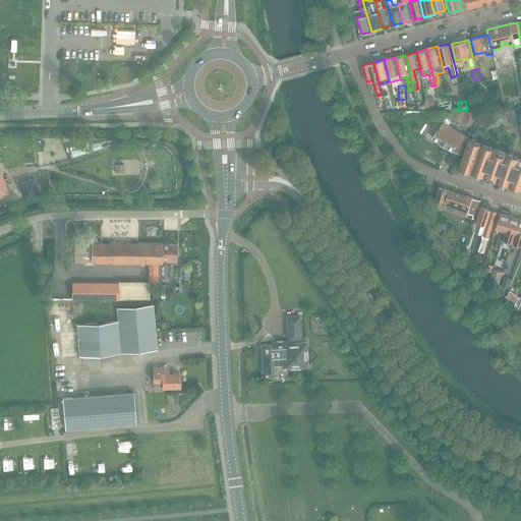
[(515,108),(500,111),(501,117),(510,116),(512,125),(518,124),(515,108)]
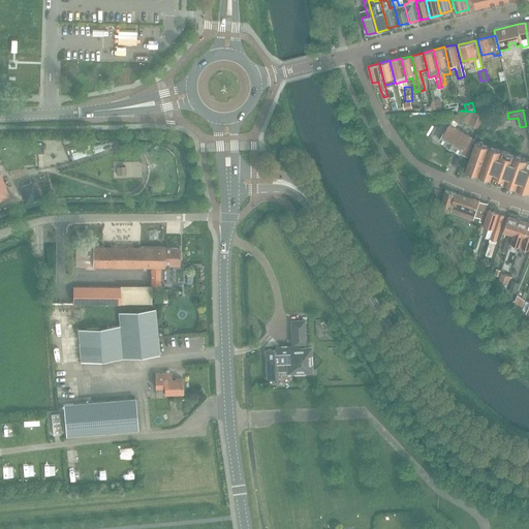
[(431,143),(457,159),(464,147),(463,147),(471,133),(448,119),(445,122),(443,120),(438,128),(440,129),(439,132),(438,131),(431,143)]
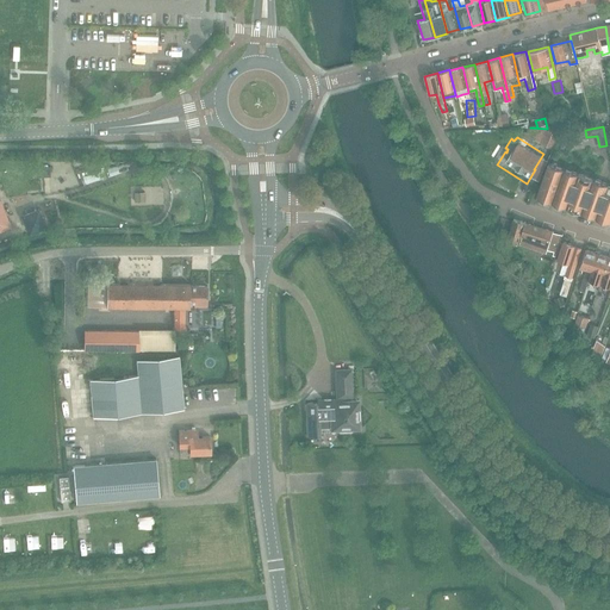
[(609,182),(549,161),(537,197),(609,222),(609,219),(609,182)]
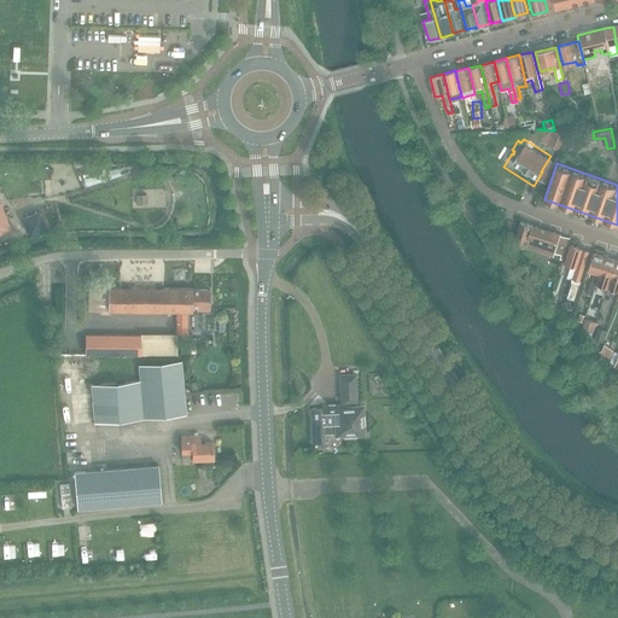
[(135,194),(136,204),(147,204),(147,194),(135,194)]
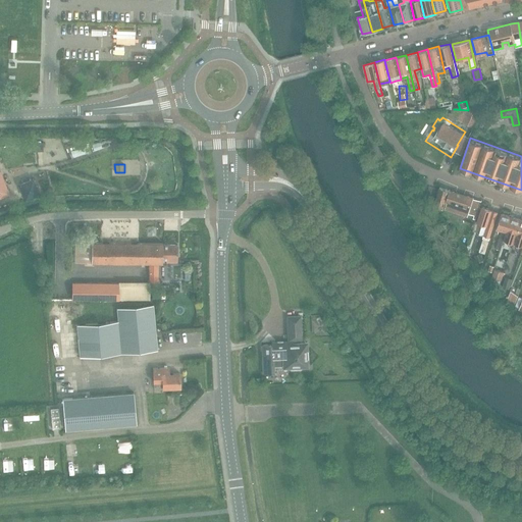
[(0,198),(9,194),(0,170),(0,198)]
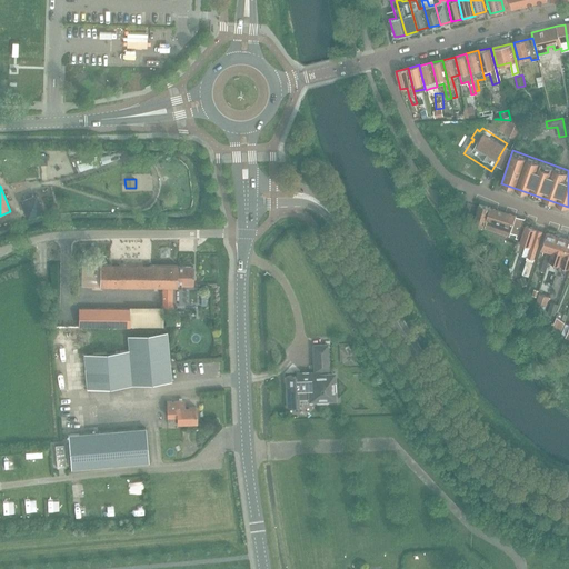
[(21,201),(27,216),(41,210),(36,195),(21,201)]
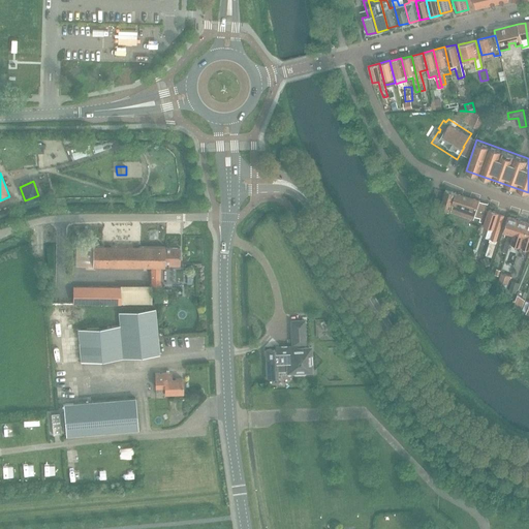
[(457,214),(462,194),(445,189),(440,209),(457,214)]
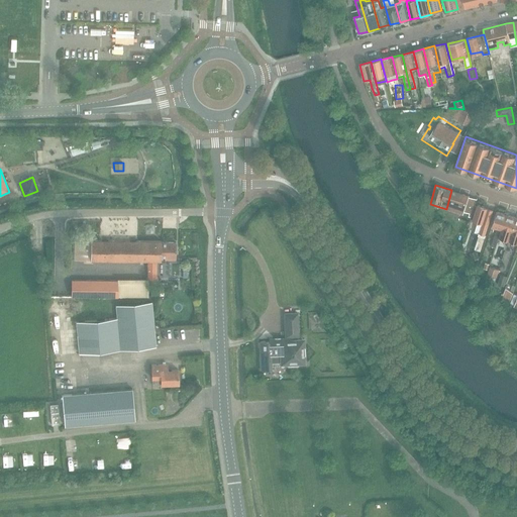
[(451,190),(446,209),(462,214),(463,211),(470,213),(469,216),(471,217),(477,199),(468,196),(469,195),(451,190)]
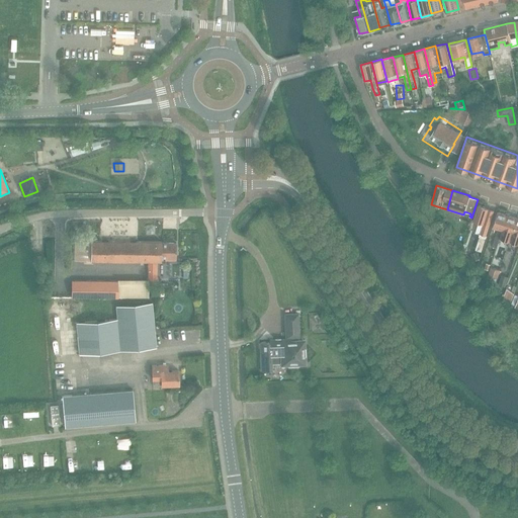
[(476,232),(486,235),(494,209),(488,208),(489,207),(479,204),(473,221),(479,222),(476,232)]
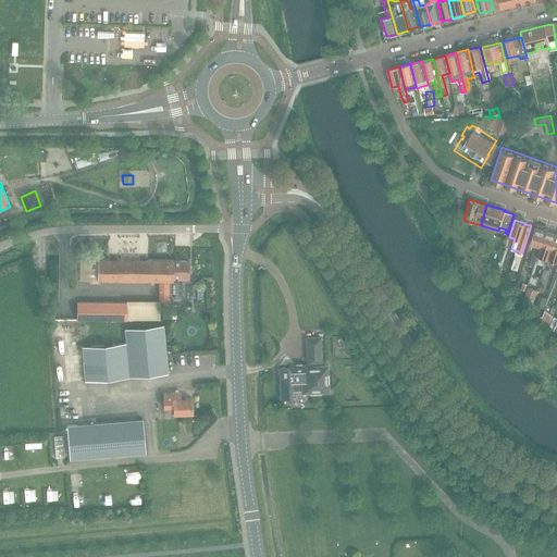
[(534,267),(537,256),(546,231),(535,227),(530,244),(535,245),(529,264),(534,267)]
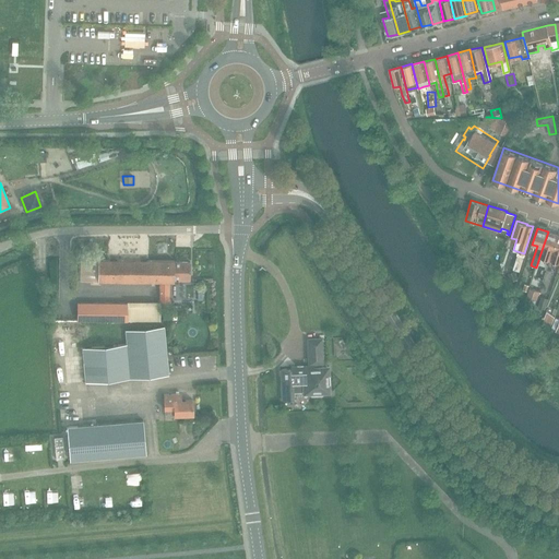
[(550,260),(558,235),(548,232),(539,257),(550,260)]
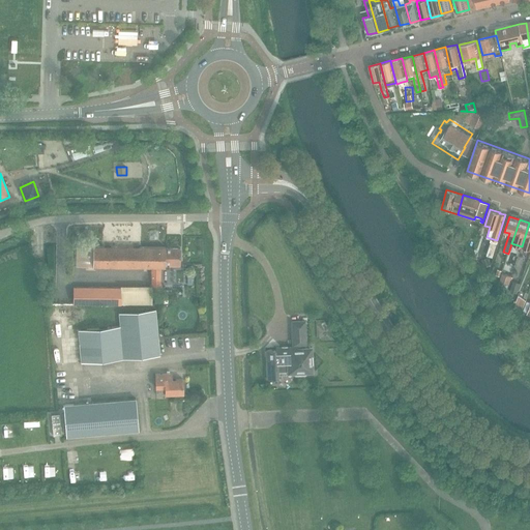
[(169,265),(180,265),(180,248),(166,248),(166,246),(93,246),(76,245),(76,266),(93,267),(168,267),(169,265)]
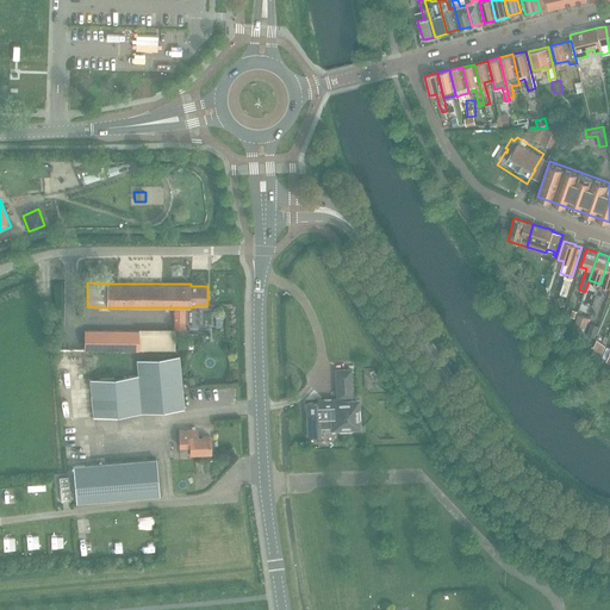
[(578,328),(584,332),(589,317),(578,313),(574,323),(579,324),(578,328)]
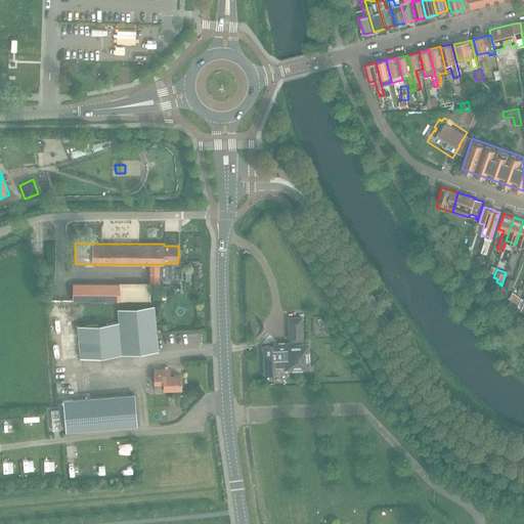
[(504,288),(511,290),(514,280),(507,277),(504,288)]
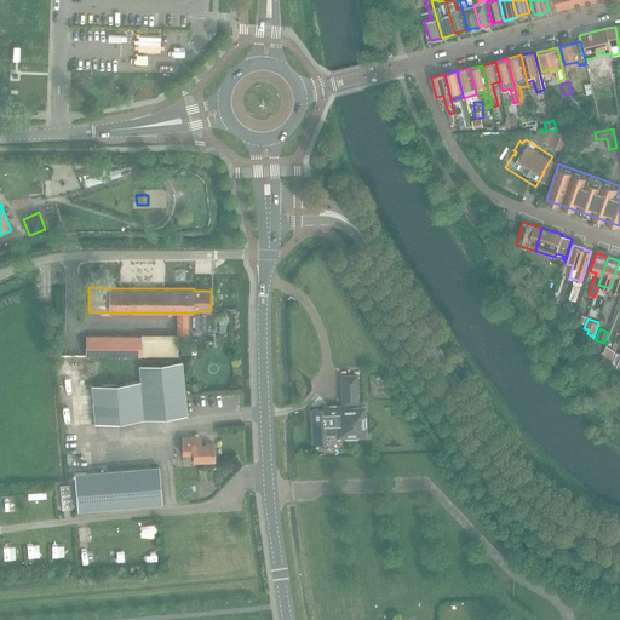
[(178,334),(141,333),(141,337),(141,356),(177,356),(178,334)]
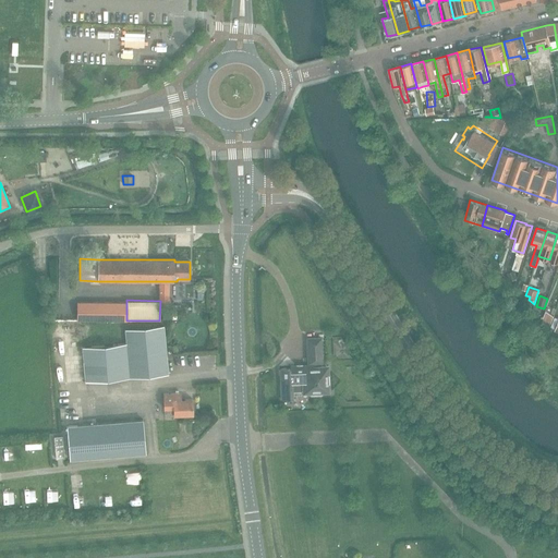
[(108,303),(77,303),(77,319),(126,320),(126,317),(126,303),(108,303)]
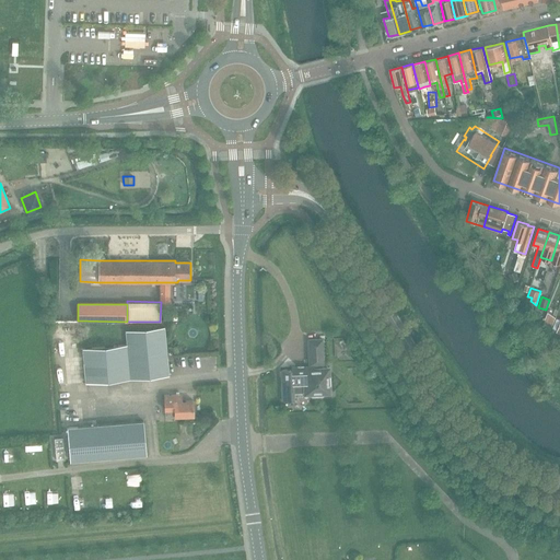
[(544,322),(551,328),(556,317),(547,312),(545,318),(544,317),(543,321),(544,322)]
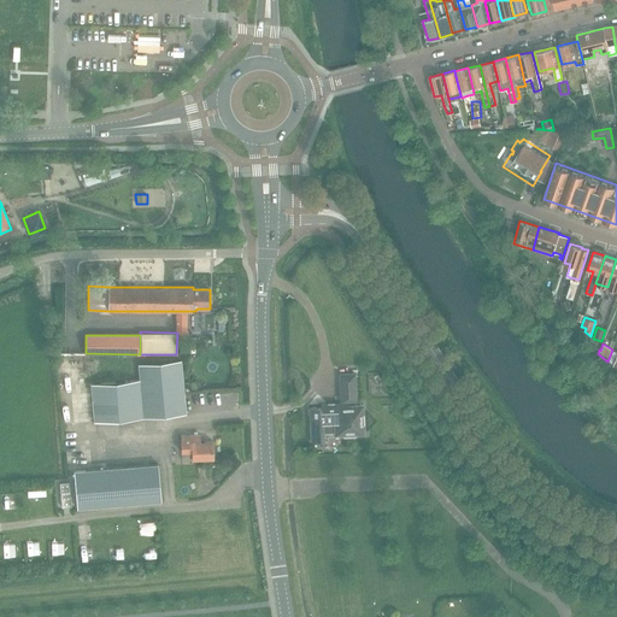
[(140,380),(90,385),(94,422),(186,413),(181,359),(139,363),(140,380)]
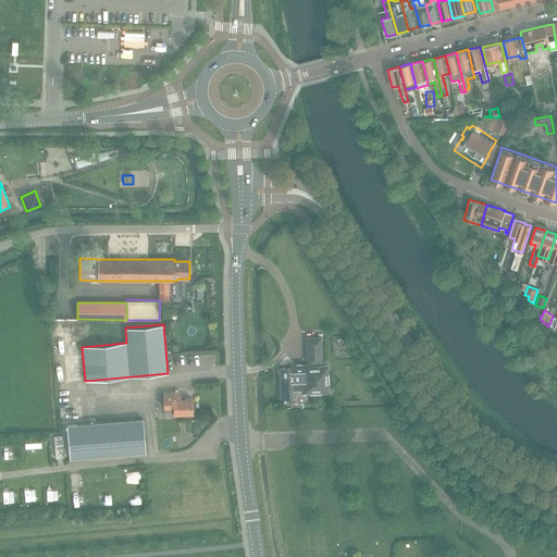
[(321,364),(320,364),(320,361),(321,361),(320,336),(306,337),(307,363),(289,363),(289,368),(280,368),(281,398),(292,398),(292,391),(306,391),(310,394),(320,394),(329,385),(327,370),(321,364)]
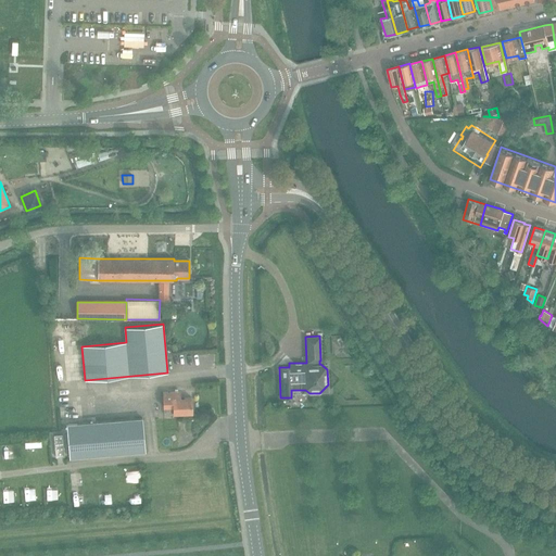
[(173,404),(174,413),(192,413),(191,391),(166,392),(166,405),(173,404)]
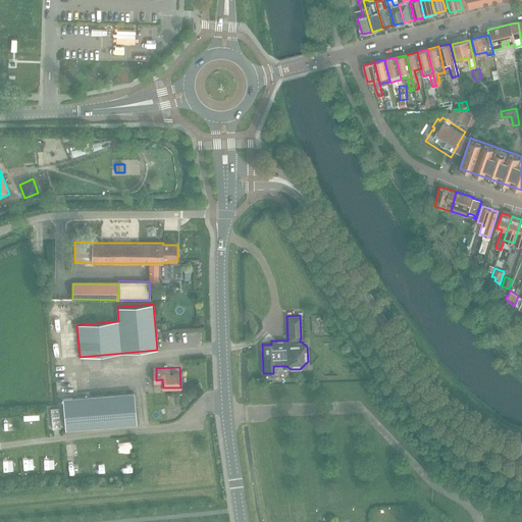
[(62,399),(65,429),(136,423),(134,393),(62,399)]
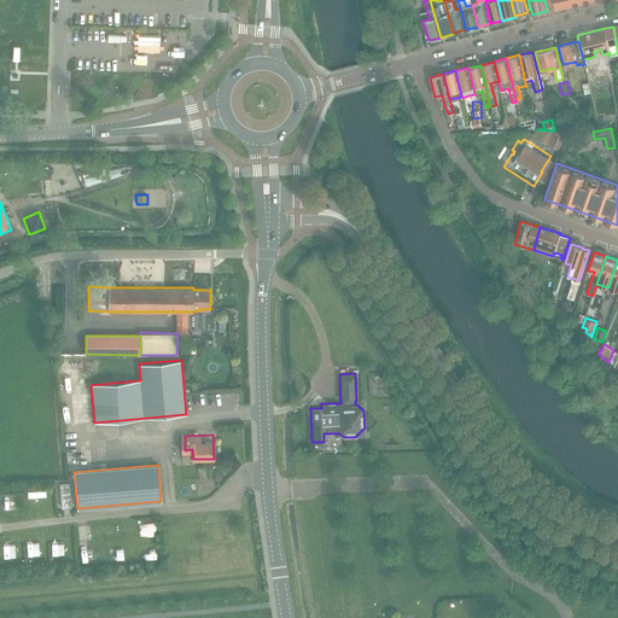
[(70,482),(60,482),(63,507),(73,506),(70,482)]
